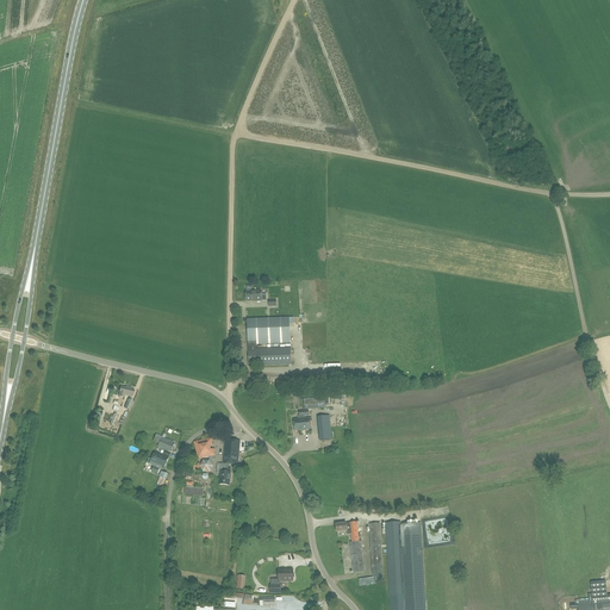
[(246,302),(255,302),(261,302),(266,302),(266,294),(261,294),(261,291),(246,292),(246,302)]
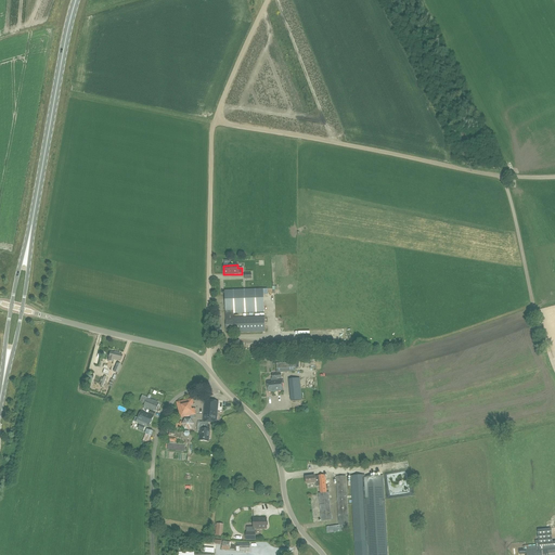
[(226,313),(233,313),(265,312),(263,289),(224,291),(226,313)]
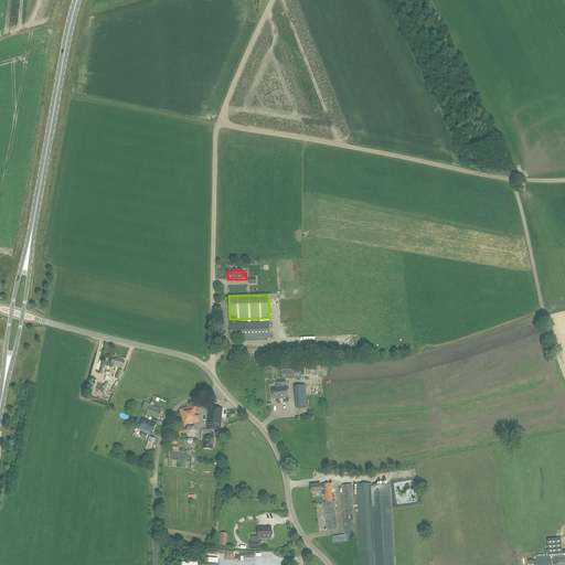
[(269,338),(269,321),(237,322),(237,319),(230,319),(230,339),(269,338)]
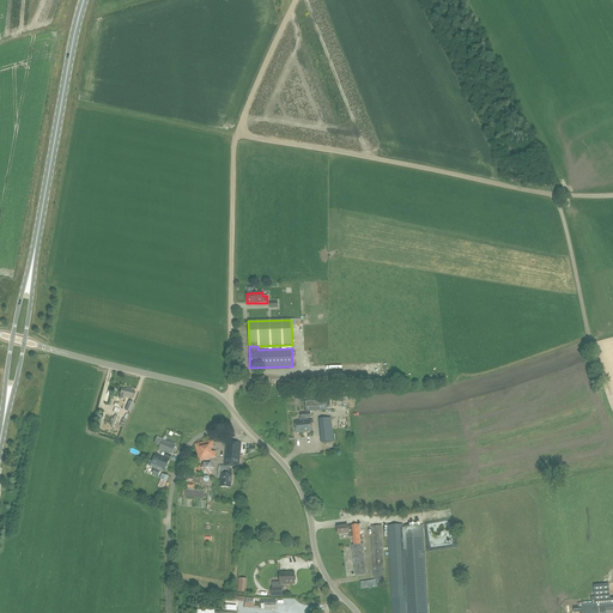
[(253,389),(265,390),(265,376),(252,377),(253,389)]
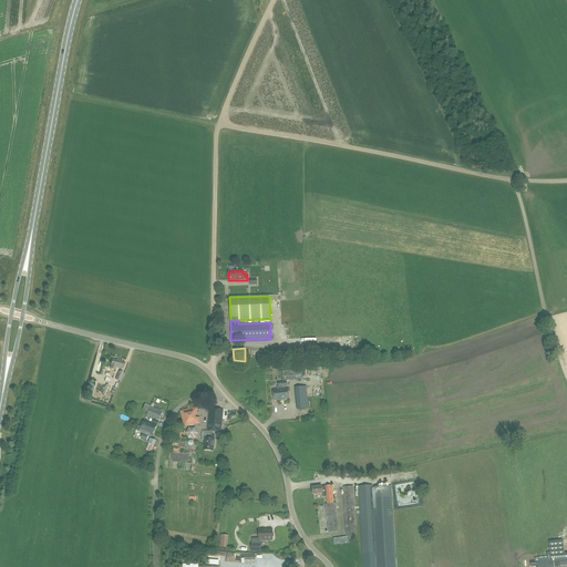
[(116,360),(112,359),(111,364),(110,369),(115,370),(115,367),(121,368),(121,367),(123,368),(124,361),(122,361),(122,360),(116,359),(116,360)]
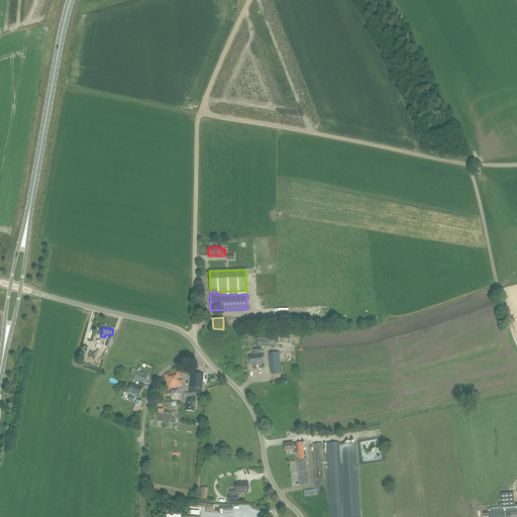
[(257,338),(259,346),(276,345),(275,337),(257,338)]
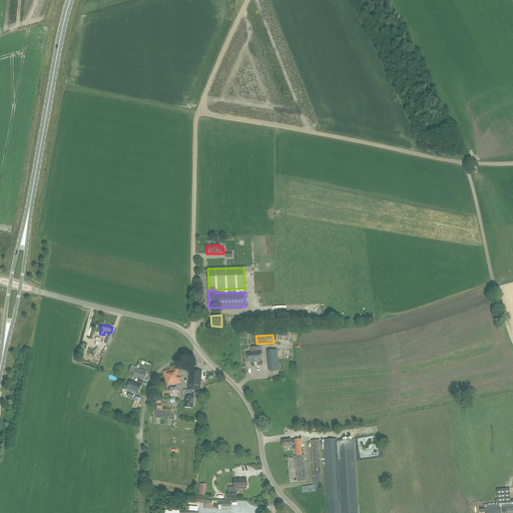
[(280,370),(277,350),(267,351),(270,371),(280,370)]
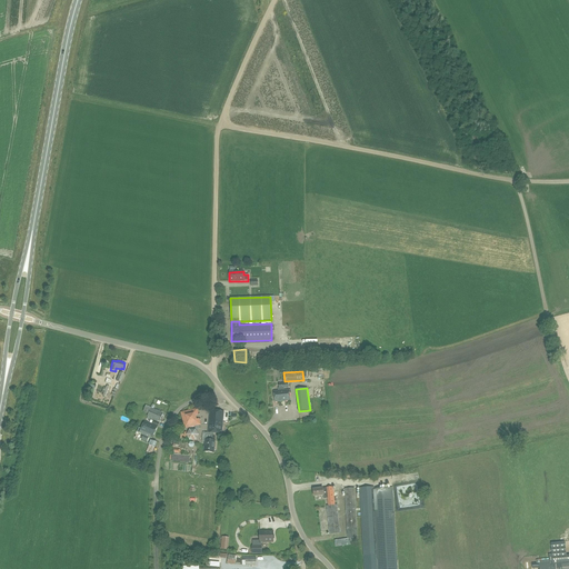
[(290,400),(289,390),(273,391),(275,402),(290,400)]
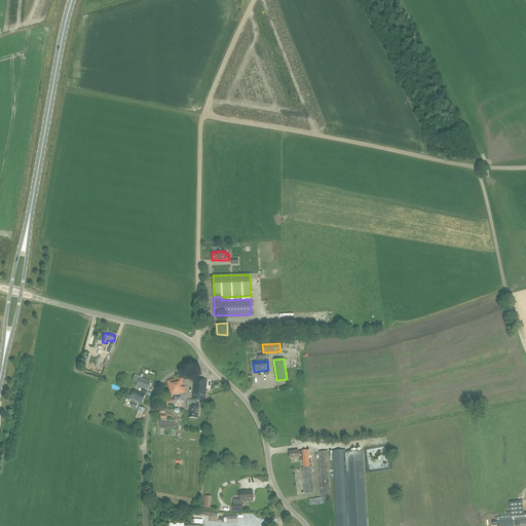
[(148,389),(151,381),(139,376),(136,385),(148,389)]
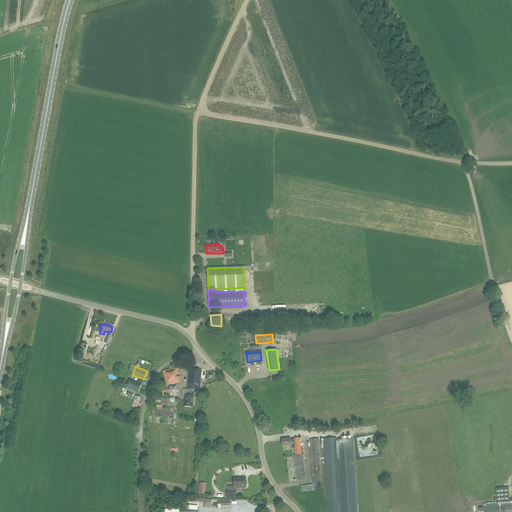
[(162,371),(166,386),(181,382),(179,376),(176,377),(176,374),(179,373),(177,367),(162,371)]
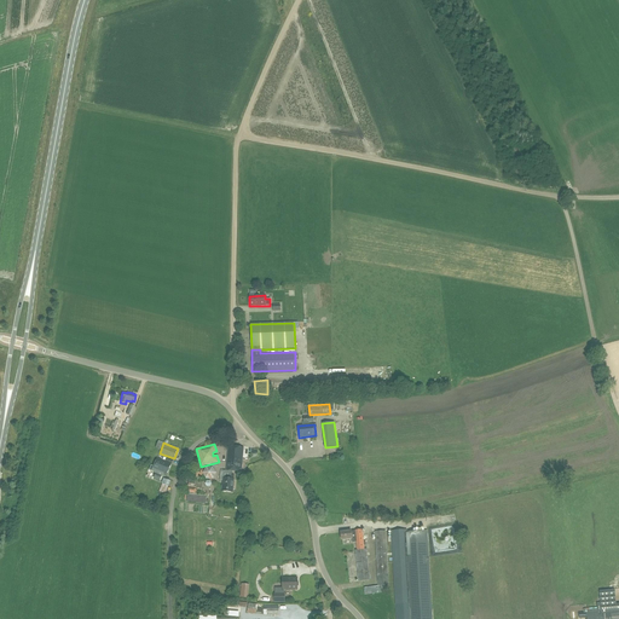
[(242,472),(243,461),(244,447),(229,446),(225,470),(224,470),(221,491),(232,492),(235,479),(231,479),(231,472),(242,472)]
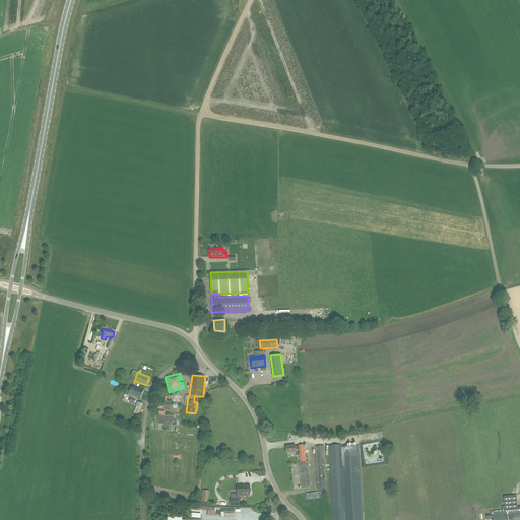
[(136,397),(140,398),(143,389),(132,385),(129,391),(127,390),(125,395),(131,397),(129,401),(134,403),(136,400),(135,399),(136,397)]
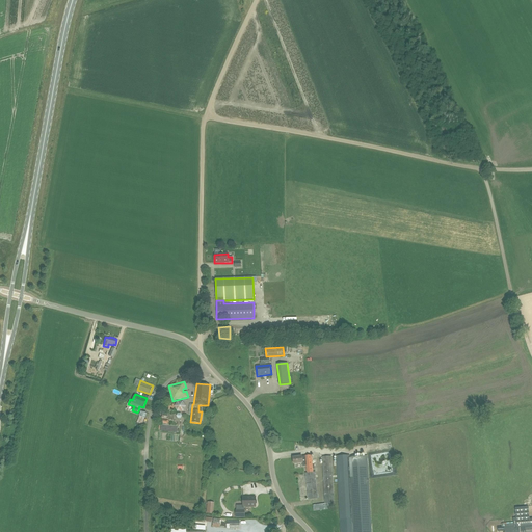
[(178,400),(175,405),(177,410),(183,410),(186,405),(183,400),(178,400)]
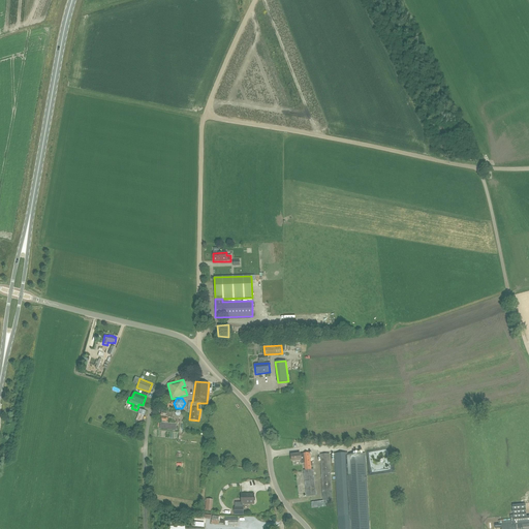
[(138,412),(139,413),(138,413),(135,419),(142,422),(144,416),(146,411),(142,409),(139,409),(138,412)]
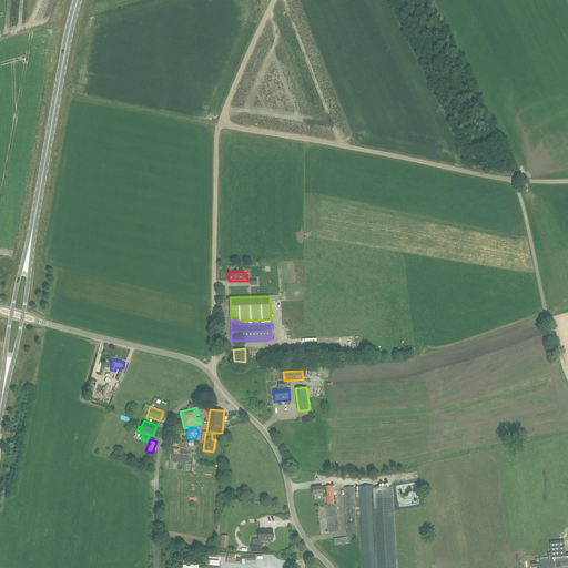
[(326,497),(327,504),(327,505),(334,504),(332,486),(325,486),(325,487),(323,488),(323,487),(313,488),(313,495),(323,495),(323,498),(326,497)]
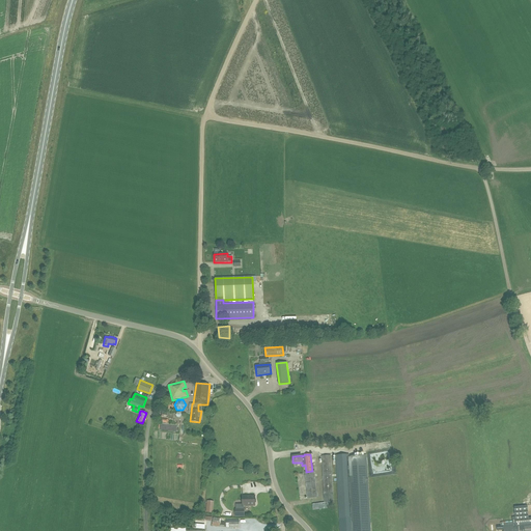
[(348,456),(348,454),(335,455),(339,530),(370,530),(366,455),(348,456)]
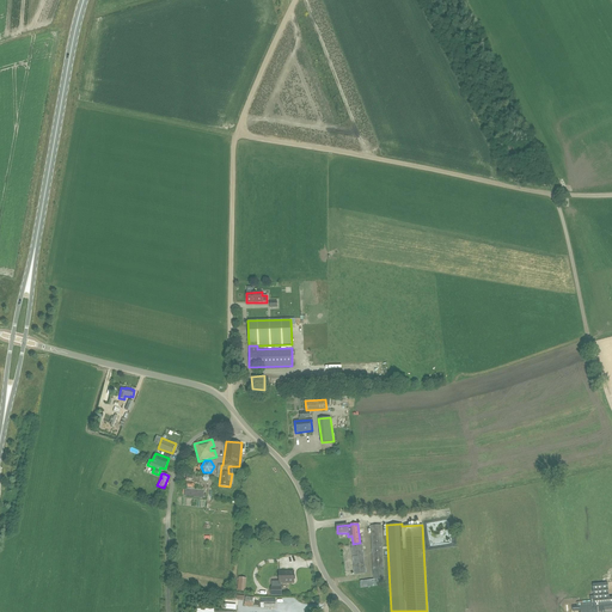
[(381,525),(371,525),(373,579),(360,581),(360,588),(384,585),(384,577),(381,525)]
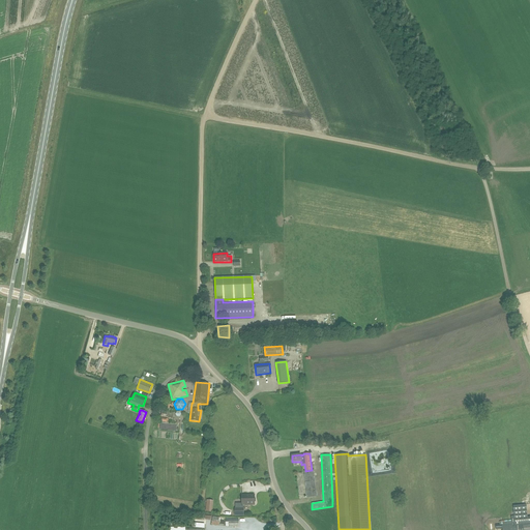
[(317,497),(314,473),(314,470),(312,470),(305,471),(305,470),(303,471),(304,474),(306,498),(317,497)]
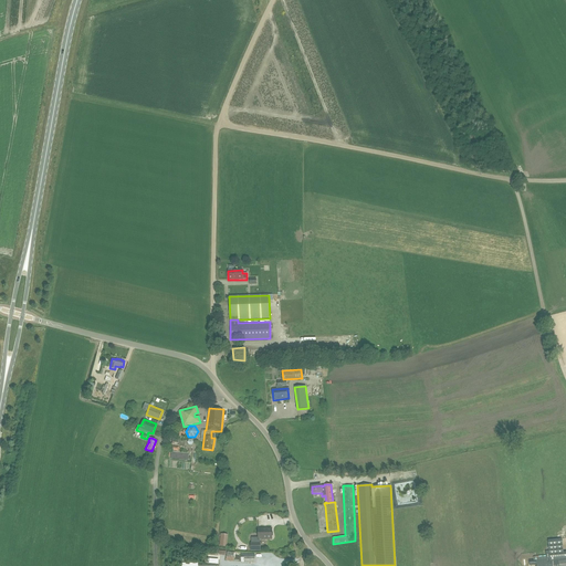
[(272,531),(272,530),(263,530),(263,528),(259,528),(259,537),(255,537),(255,543),(251,543),(251,551),(260,551),(260,543),(260,540),(264,540),(264,538),(272,538),(272,536),(273,535),(273,532),(272,531)]
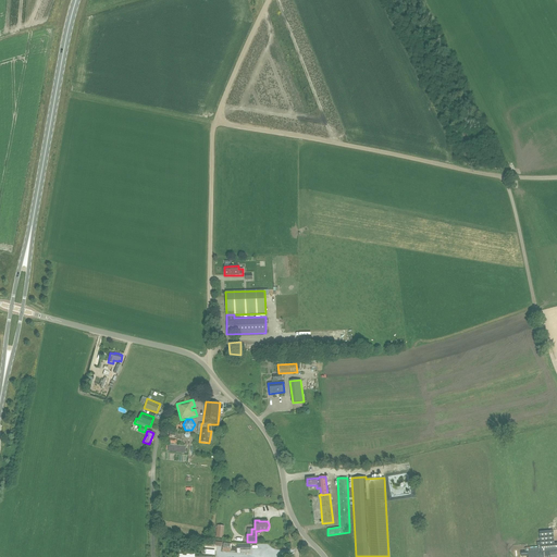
[(539,531),(540,543),(541,548),(548,547),(554,543),(553,530),(539,531)]
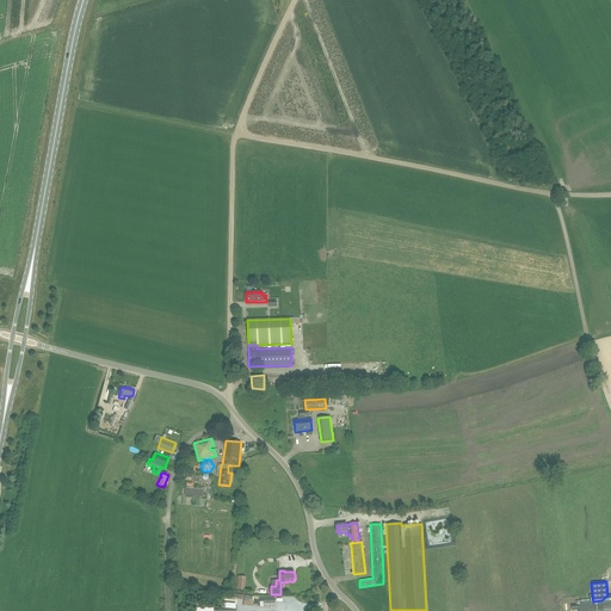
[(602,600),(593,602),(592,596),(588,596),(590,599),(576,600),(576,606),(579,606),(579,610),(610,610),(610,594),(608,596),(602,600)]
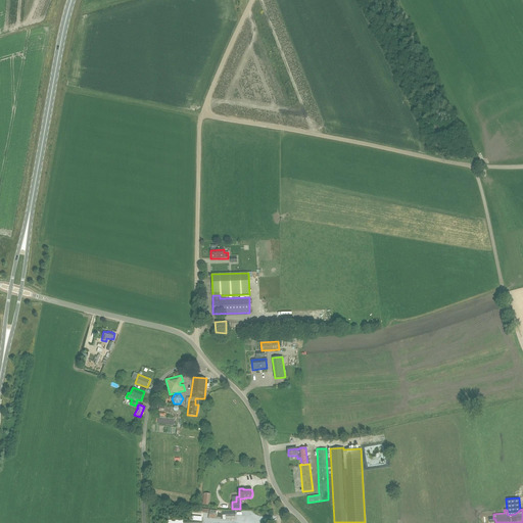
[(202,513),(192,512),(191,520),(201,521),(202,513)]
